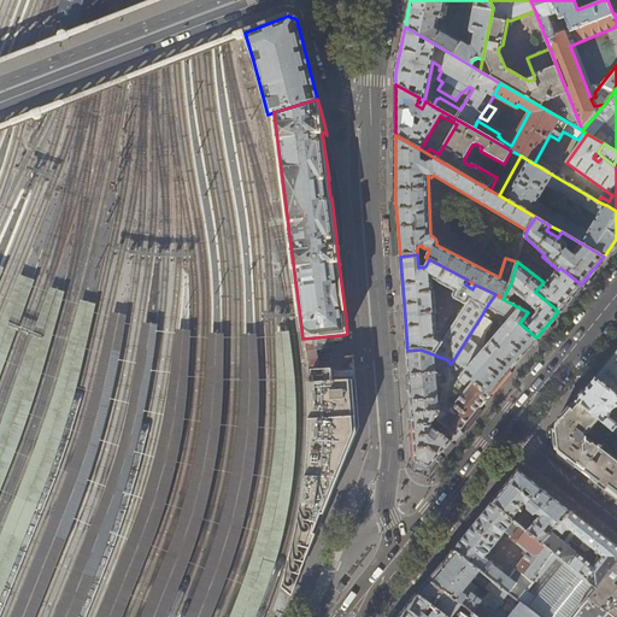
[(570,297),(581,285),(562,269),(560,268),(558,270),(558,271),(557,270),(546,285),(544,282),(535,292),(558,311),(570,297)]
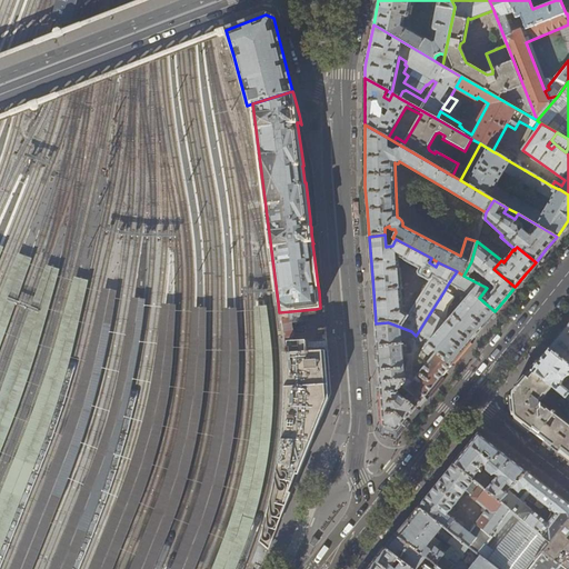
[(487,288),(463,276),(457,271),(449,282),(465,290),(470,296),(447,322),(446,322),(448,308),(455,297),(445,290),(416,336),(450,365),(466,347),(495,311),(479,298),(487,288)]
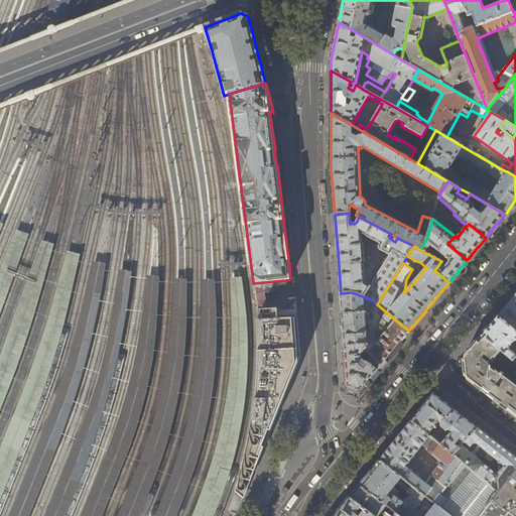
[(260,319),(297,317),(296,309),(278,310),(276,309),(266,310),(264,288),(286,286),(286,280),(253,283),(260,319)]
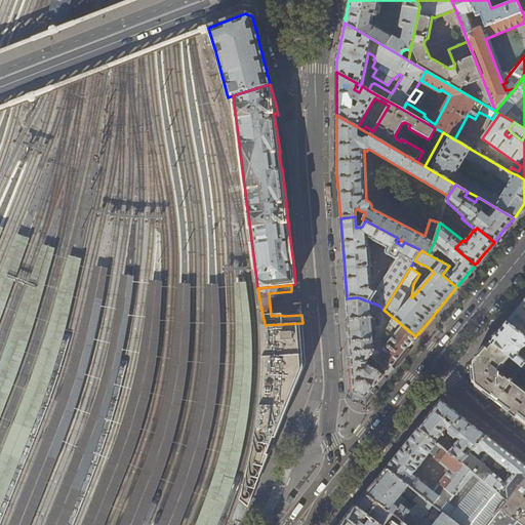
[(524,296),(520,304),(506,322),(524,337),(524,296)]
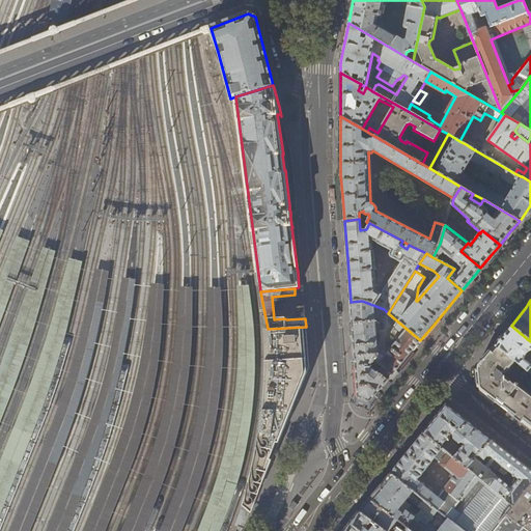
[(362,301),(351,302),(356,367),(358,397),(370,401),(379,392),(403,361),(420,340),(388,313),(384,309),(362,301)]
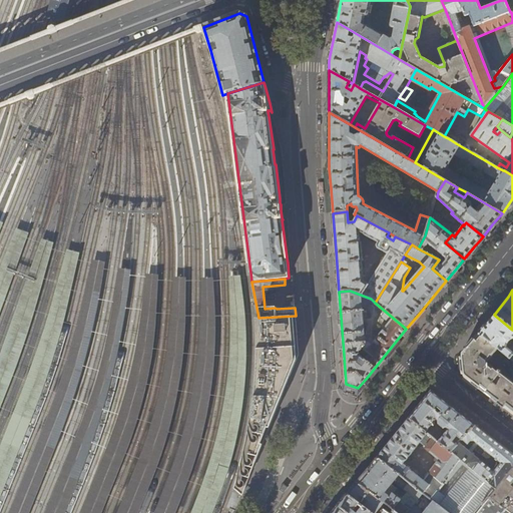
[(487,324),(479,334),(501,352),(507,356),(512,361),(512,353),(508,349),(508,348),(508,345),(510,342),(512,340),(512,339),(512,330),(494,315),(487,324)]
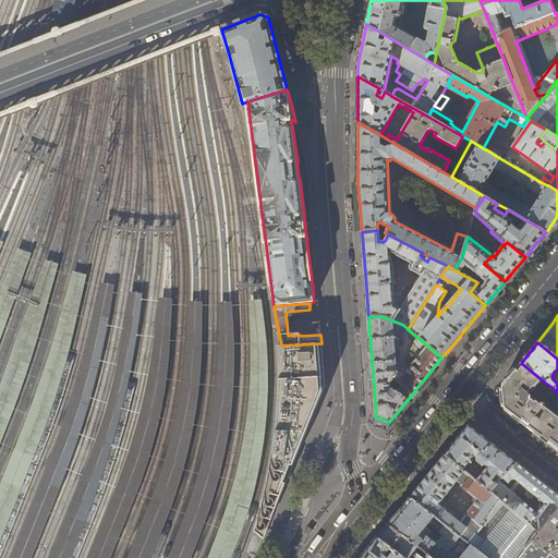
[(322,343),(281,346),(278,347),(279,356),(279,370),(280,381),(279,393),(279,407),(279,412),(279,424),(279,437),(278,450),(275,465),(270,480),(267,490),(266,494),(265,499),(263,506),(255,531),(262,538),(263,535),(277,504),(280,496),(284,485),(300,448),(315,409),(325,385),(322,343)]
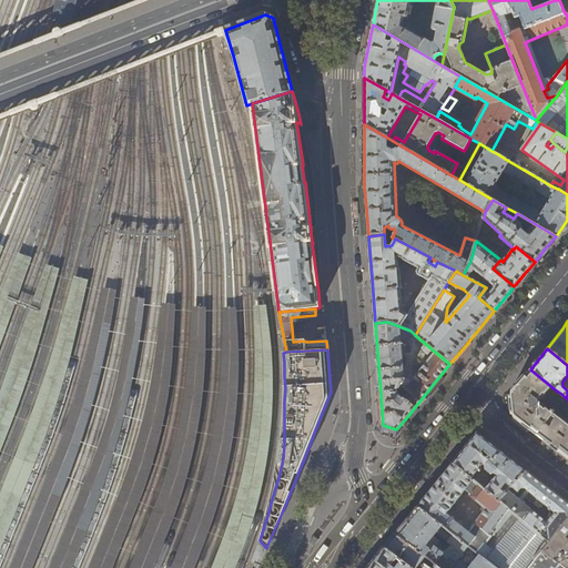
[(555,389),(530,369),(525,376),(511,394),(514,415),(566,456),(567,457),(567,424),(541,403),(539,403),(538,401),(540,401),(541,399),(544,402),(555,389)]
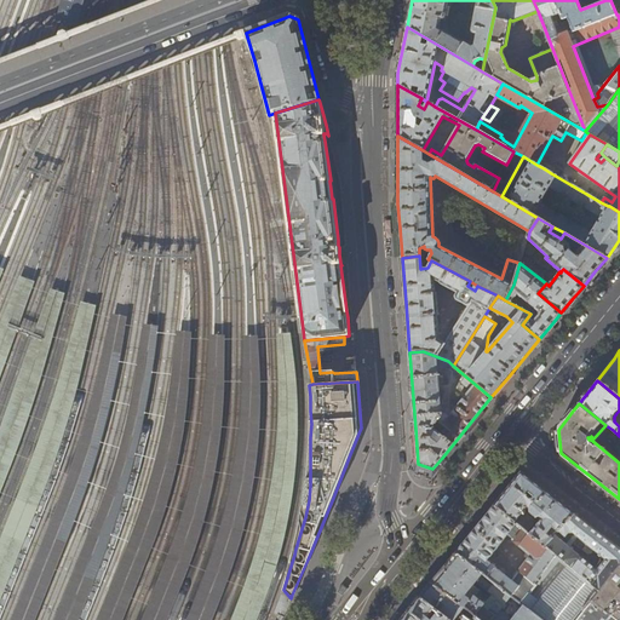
[(442,458),(432,469),(418,464),(415,429),(412,429),(415,472),(431,478),(446,461),(442,458)]
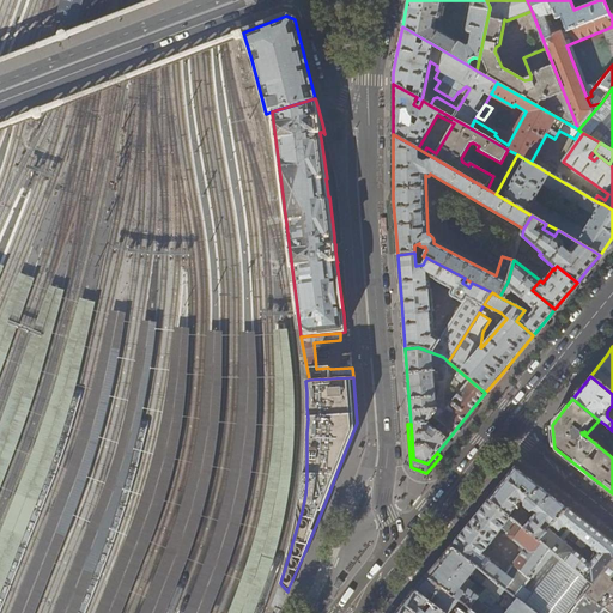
[(611,438),(612,435),(612,431),(606,425),(601,431),(611,438)]
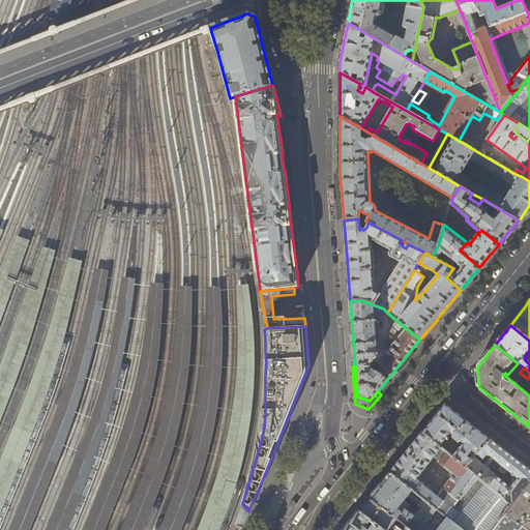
[(491,440),(470,423),(445,405),(436,416),(422,433),(450,454),(457,448),(445,439),(449,434),(449,436),(459,442),(461,442),(463,444),(453,457),(466,467),(472,460),(468,457),(473,450),(478,454),(491,440)]
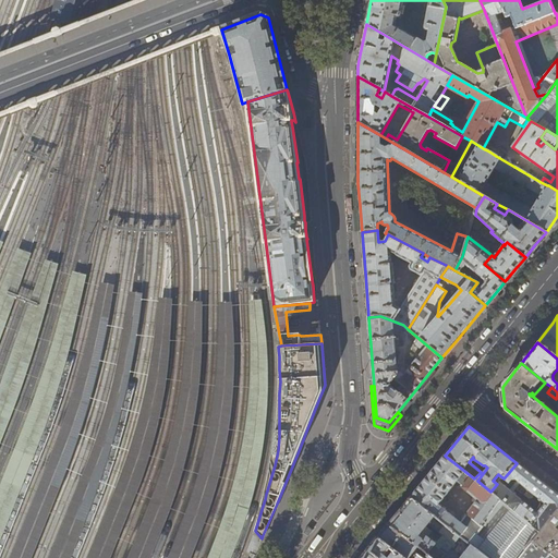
[(445,456),(424,481),(411,497),(460,537),(471,546),(487,557),(517,557),(540,531),(533,525),(529,522),(490,492),(477,481),(474,478),(445,456)]
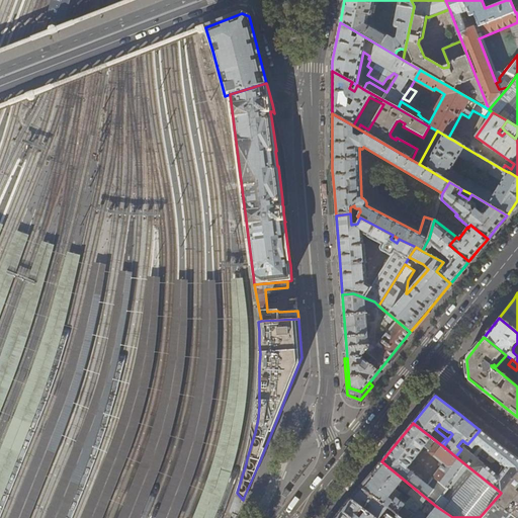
[(495,488),(501,493),(517,471),(517,458),(502,446),(480,430),(467,444),(461,449),(455,456),(491,485),(493,483),(494,484),(495,482),(498,484),(495,488)]
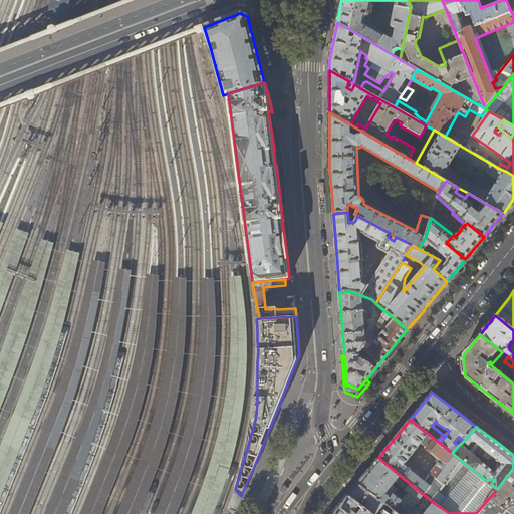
[(378,458),(366,474),(358,484),(386,504),(395,511),(398,513),(449,513),(434,503),(425,513),(409,513),(424,495),(378,458)]
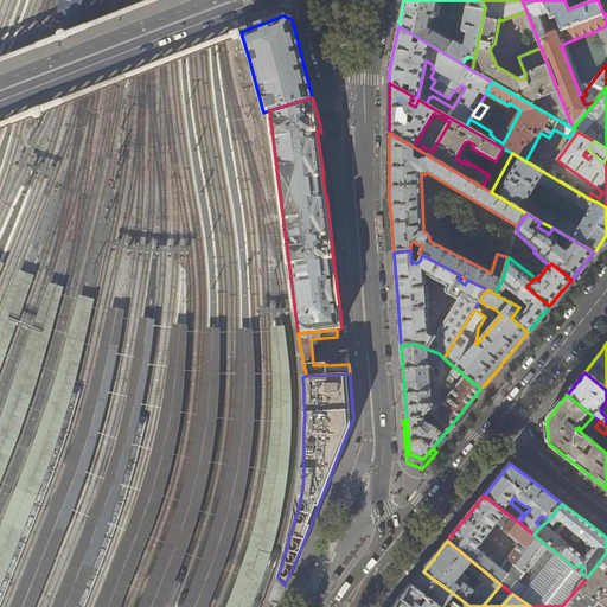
[(606,606),(606,553),(587,577),(562,606),(606,606)]
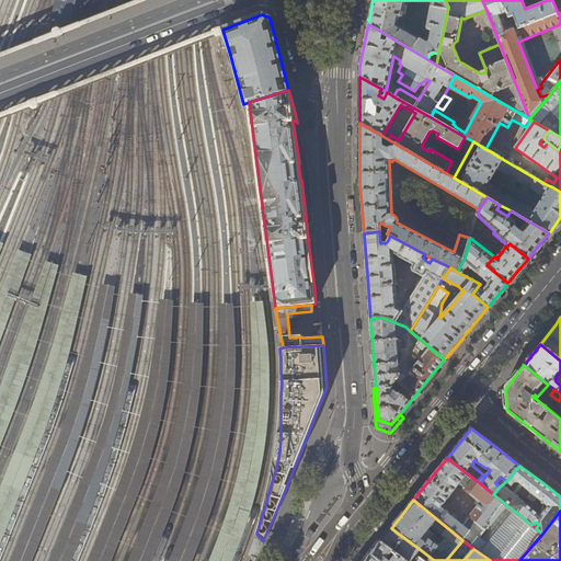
[(382,539),(380,540),(408,560),(411,560),(421,550),(391,528),(382,539)]
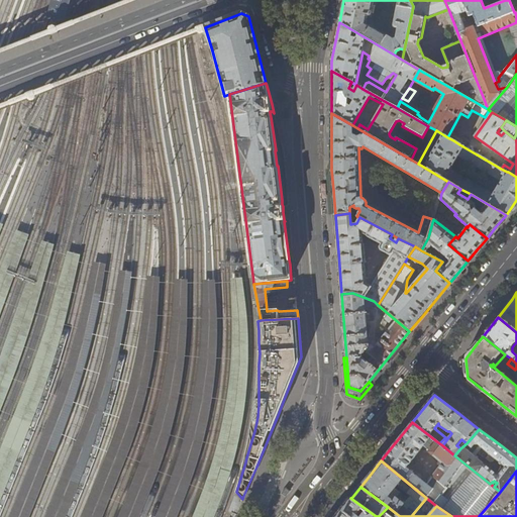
[(376,516),(350,498),(335,516),(376,516)]
